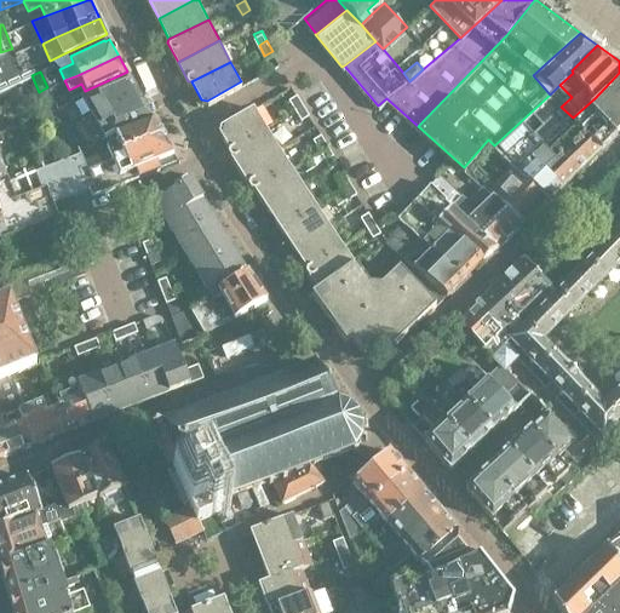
[(127,72),(85,91),(79,95),(84,103),(75,108),(89,130),(97,125),(103,135),(114,130),(153,114),(127,72)]
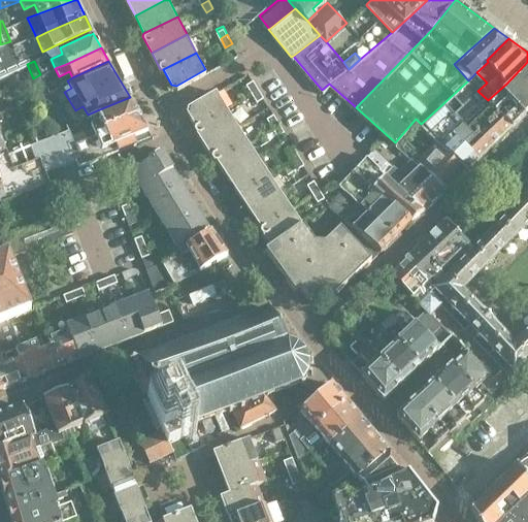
[(490,102),(494,106),(512,122),(523,111),(527,105),(527,62),(506,84),(488,100),(490,102)]
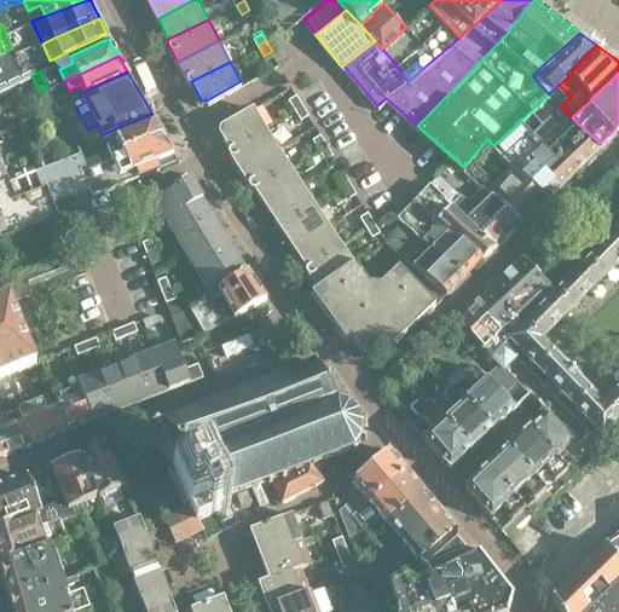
[(520,121),(493,145),(509,160),(530,178),(533,182),(548,194),(560,182),(545,168),(542,166),(555,154),(547,146),(574,120),(572,117),(560,107),(571,97),(559,85),(549,94),(520,121)]
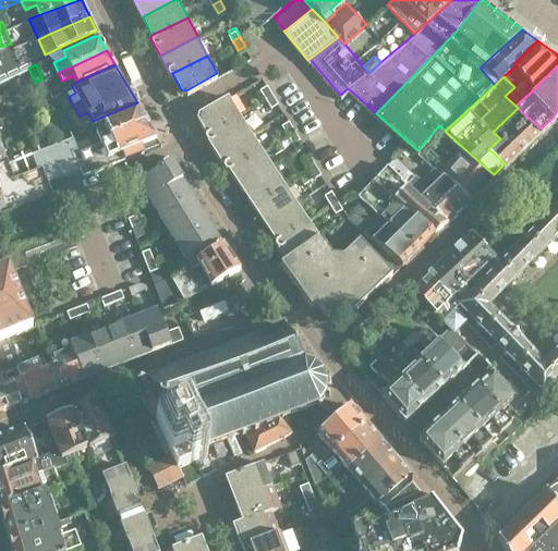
[(259,86),(265,95),(273,90),(267,82),(259,86)]
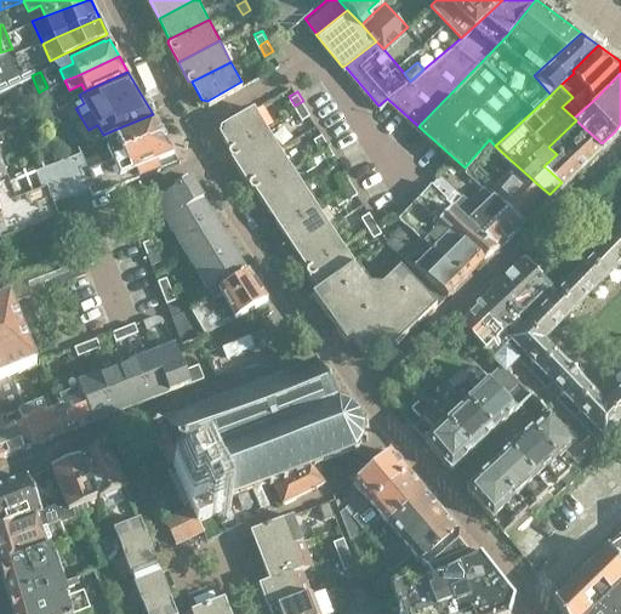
[(303,101),(295,106),(301,115),(309,111),(303,101)]
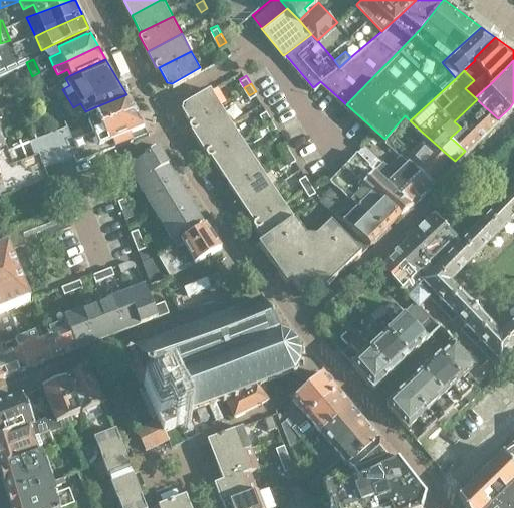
[(210,85),(182,101),(182,105),(190,120),(220,101),(210,85)]
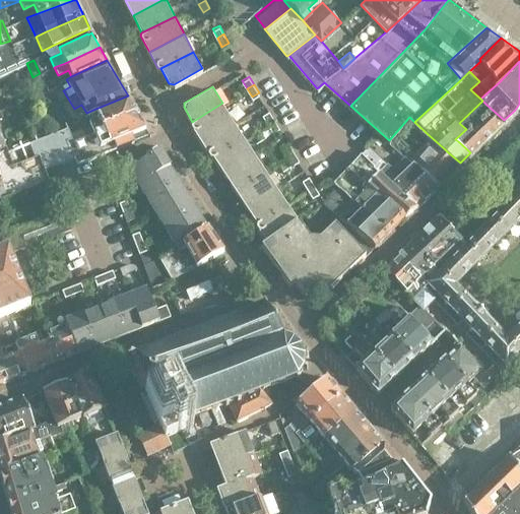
[(128,95),(95,109),(99,115),(89,119),(94,130),(104,126),(136,111),(128,95)]
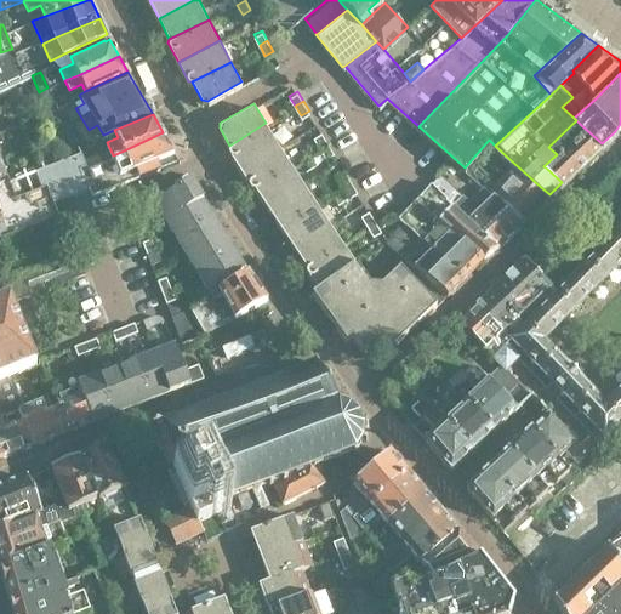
[(557,154),(543,166),(547,169),(562,182),(602,143),(581,125),(576,120),(548,147),(557,154)]
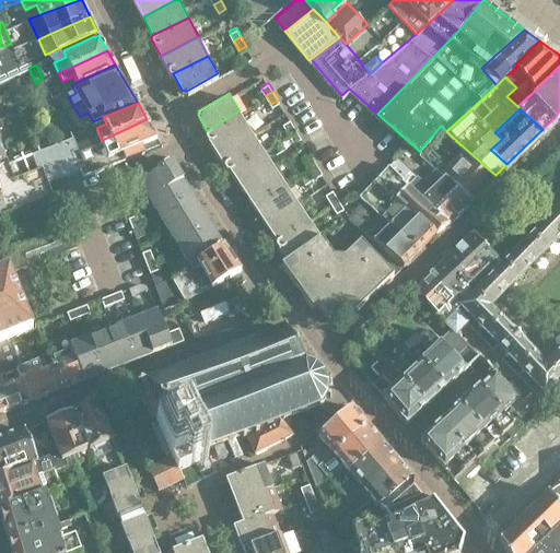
[(207,131),(206,136),(216,151),(252,128),(240,110),(207,131)]
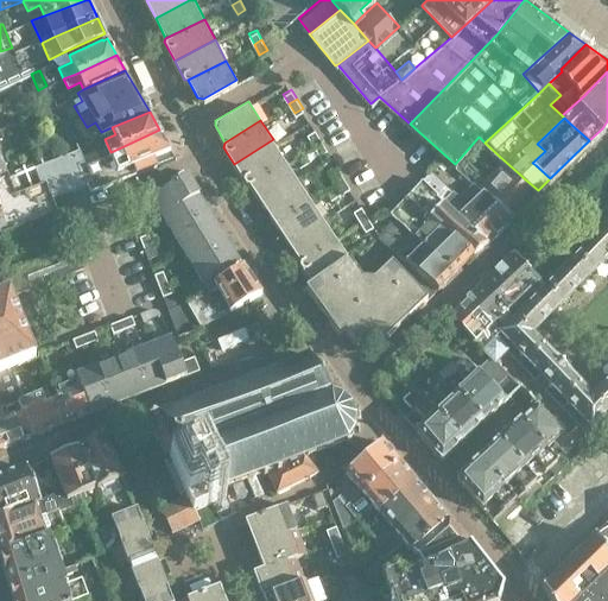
[(306,133),(312,143),(321,138),(315,128),(306,133)]
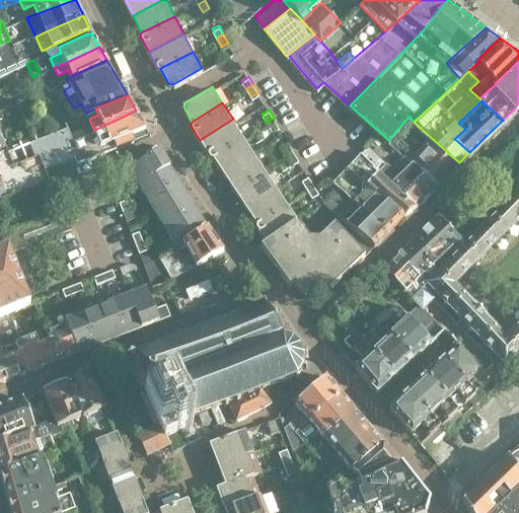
[(136,111),(103,126),(94,130),(96,137),(106,133),(109,139),(118,136),(120,142),(129,138),(127,132),(141,127),(145,125),(136,111)]
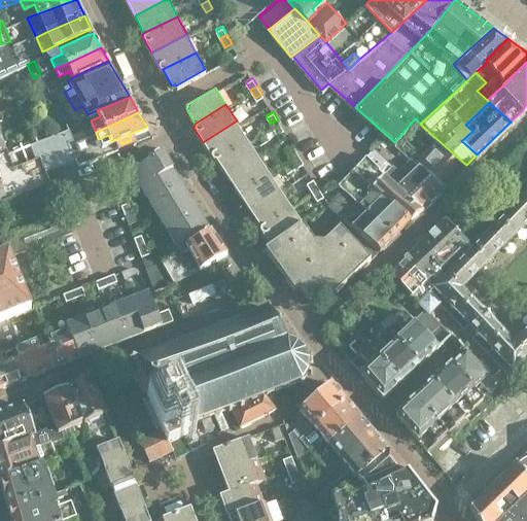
[(278,119),(271,124),(276,133),(283,129),(278,119)]
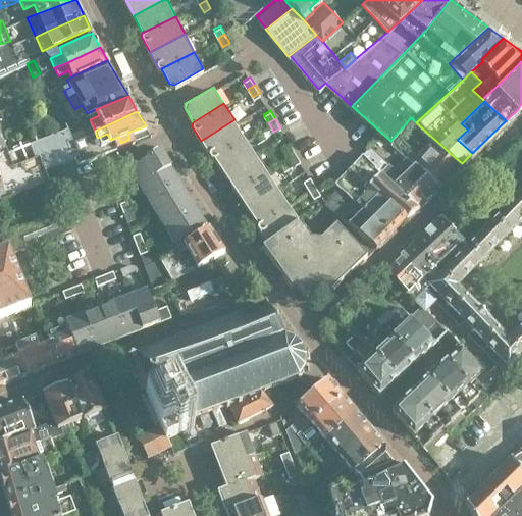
[(235,119),(201,141),(211,156),(215,157),(246,138),(235,119)]
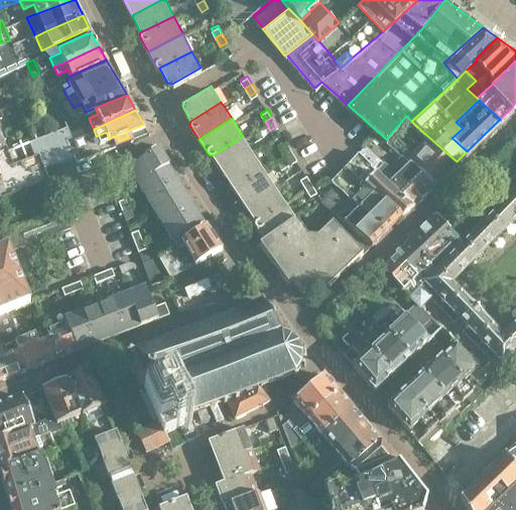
[(5,143),(0,144),(0,194),(0,195),(46,176),(41,164),(77,151),(78,151),(77,147),(76,145),(86,141),(97,137),(96,136),(94,129),(73,138),(66,120),(5,143)]
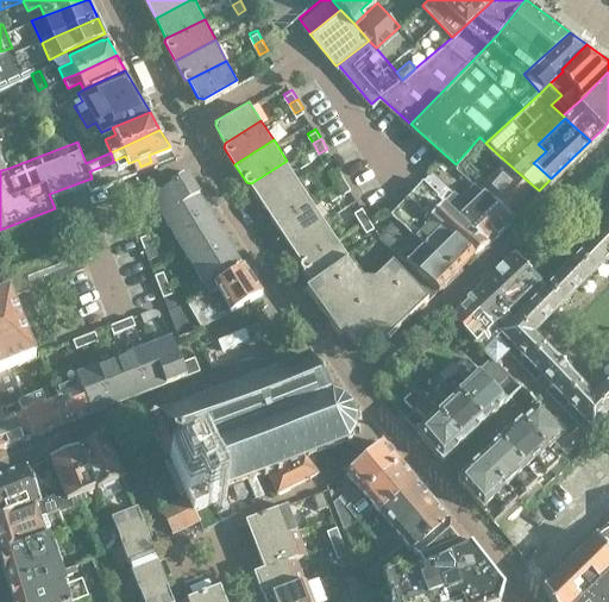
[(521,175),(501,157),(490,170),(485,176),(479,171),(473,179),(485,189),(513,214),(526,202),(539,190),(525,179),(521,175)]
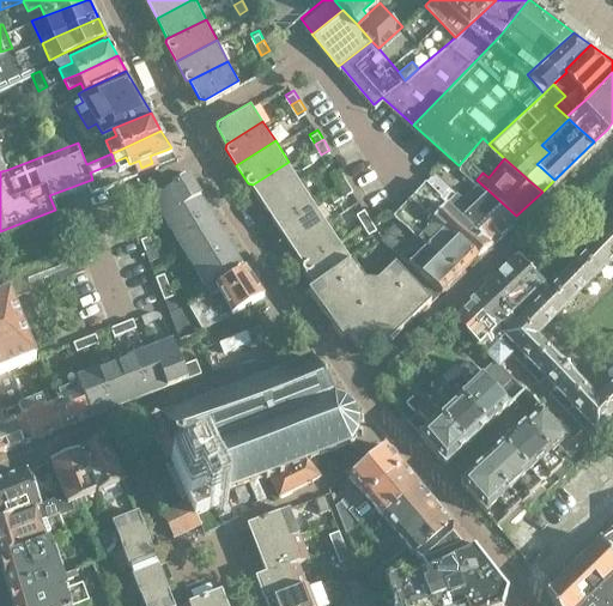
[(289,162),(253,185),(265,202),(301,180),(289,162)]
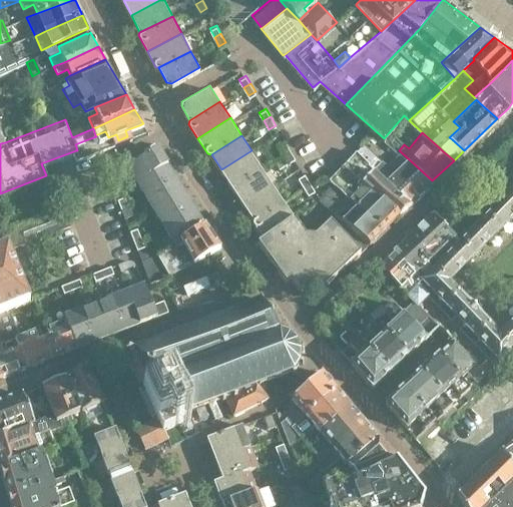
[(278,143),(283,151),(290,147),(285,139),(278,143)]
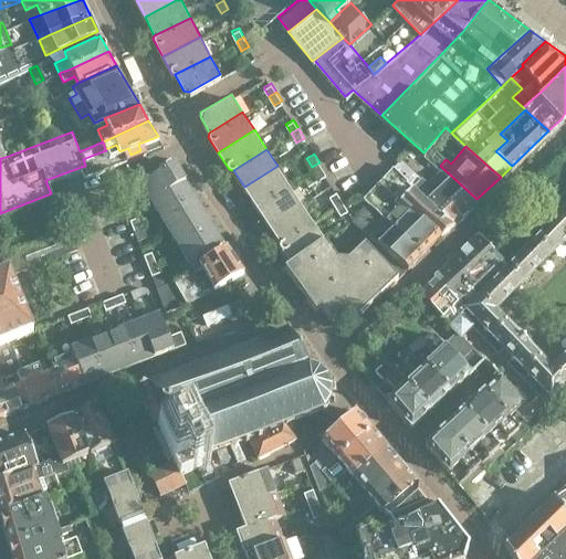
[(169,155),(158,161),(161,167),(139,180),(147,193),(180,172),(169,155)]
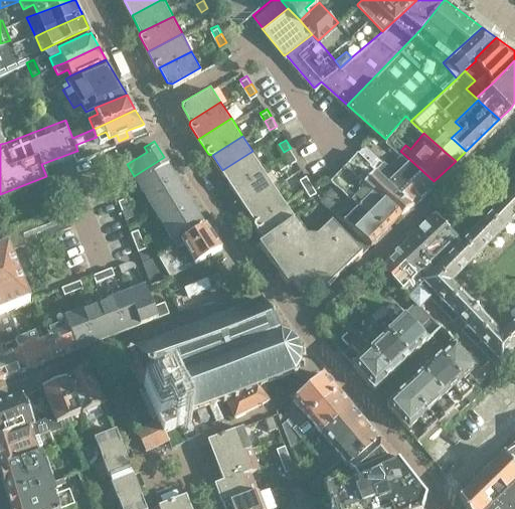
[(377,155),(363,143),(357,149),(370,162),(375,157),(377,156),(377,155)]
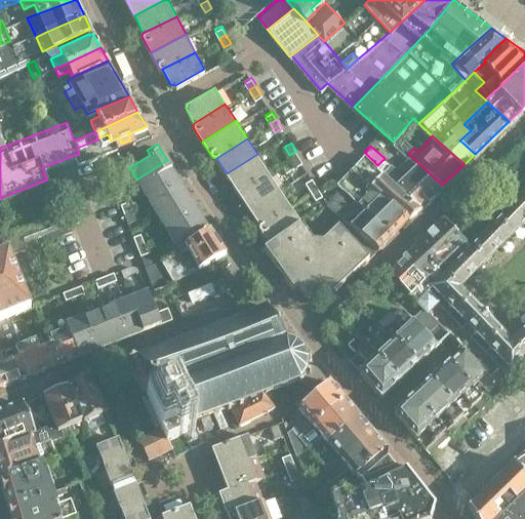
[(296,151),(289,155),(294,164),(301,160),(296,151)]
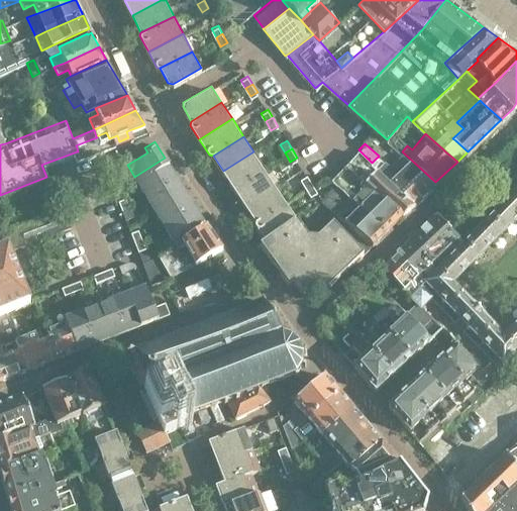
[(330,178),(335,182),(382,226),(392,216),(395,219),(402,213),(375,189),(365,182),(359,176),(365,171),(372,163),(358,149),(357,148),(330,178)]
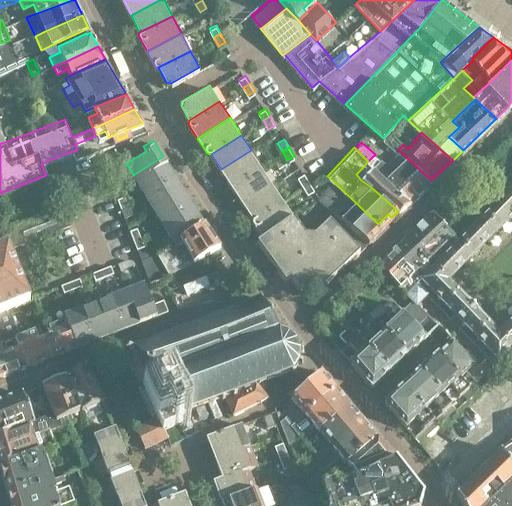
[(251,150),(221,169),(231,184),(261,165),(251,150)]
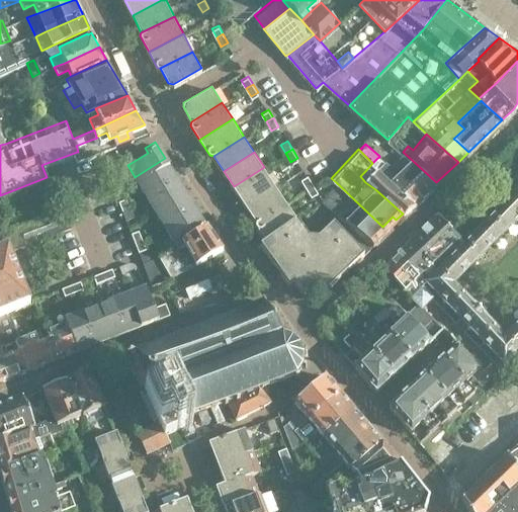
[(165,158),(135,177),(144,191),(175,173),(165,158)]
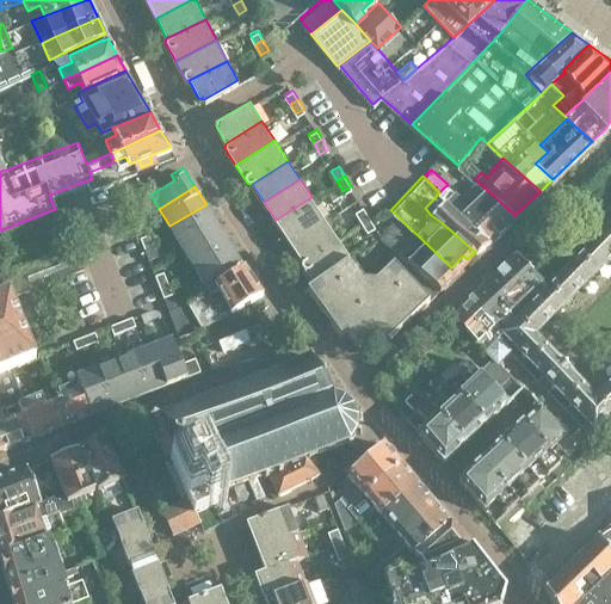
[(487,190),(461,214),(488,240),(514,215),(487,190)]
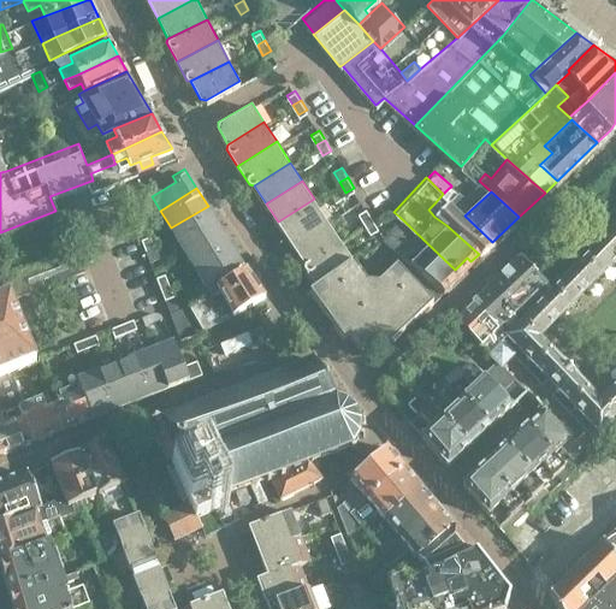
[(314,199),(278,222),(291,241),(326,218),(314,199)]
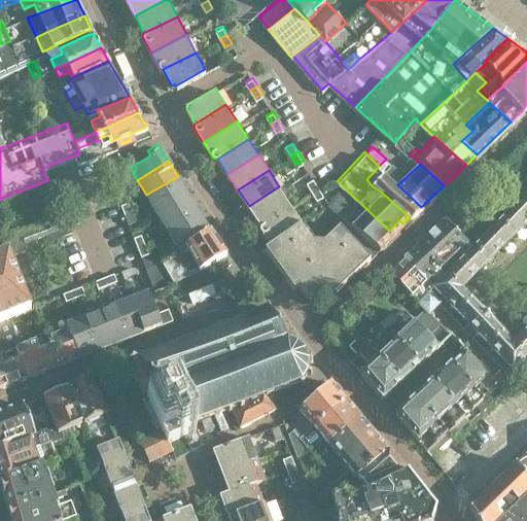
[(384,172),(378,179),(372,174),(366,179),(372,185),(382,193),(410,217),(421,207),(397,184),(384,172)]
